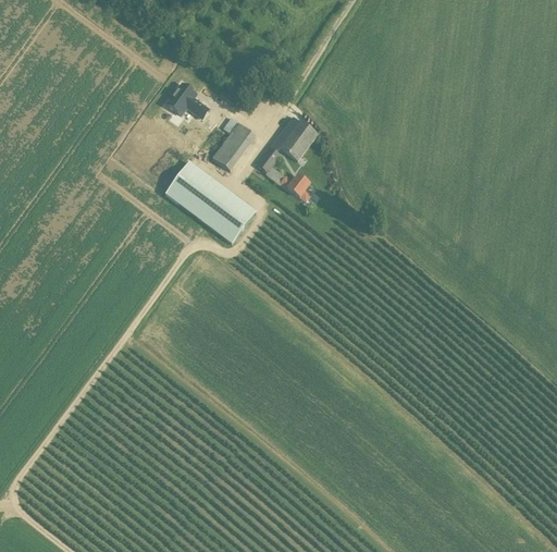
[(175,77),(159,100),(176,112),(181,106),(195,114),(203,102),(189,94),(192,89),(175,77)]
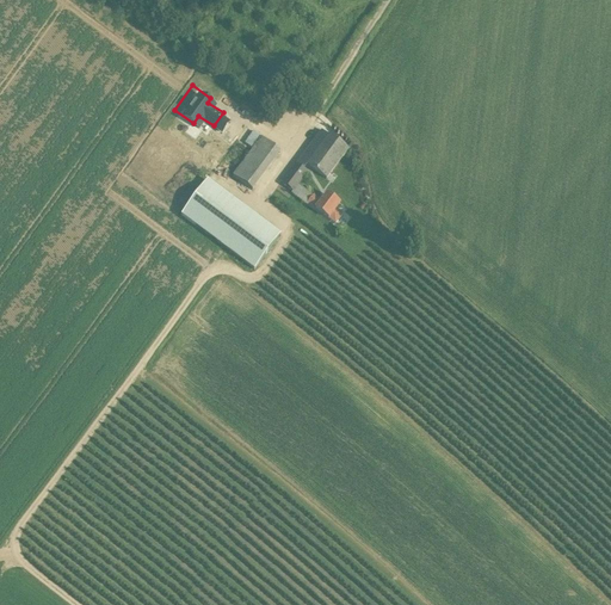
[(328,130),(327,130),(321,125),(313,136),(320,141),(306,159),(326,174),(347,144),(328,130)]
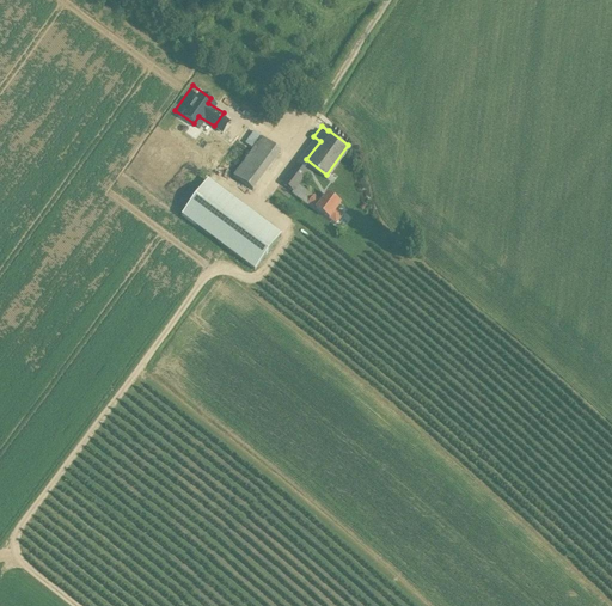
[(245,139),(252,145),(261,133),(254,128),(245,139)]
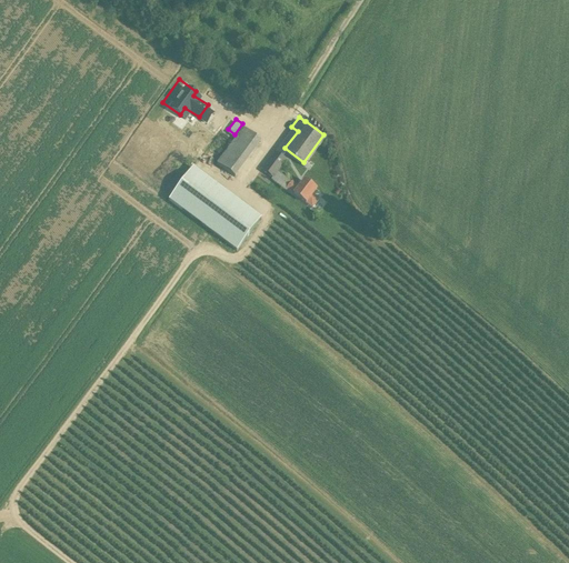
[(235,134),(231,139),(216,159),(233,173),(260,138),(242,123),(235,134)]
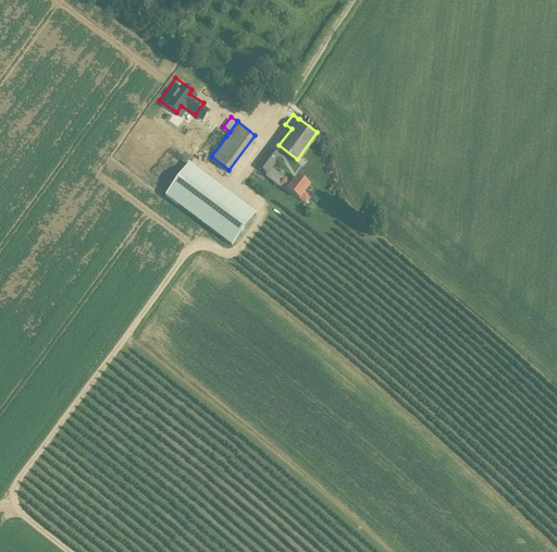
[(275,150),(270,146),(257,162),(267,170),(271,164),(280,152),(275,150)]
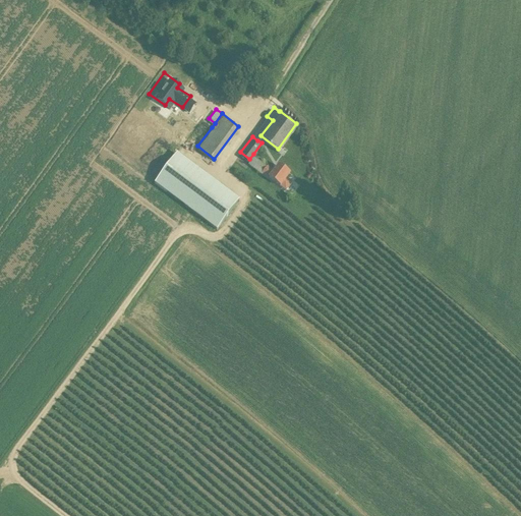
[(177,150),(154,180),(216,227),(239,196),(212,175),(177,150)]
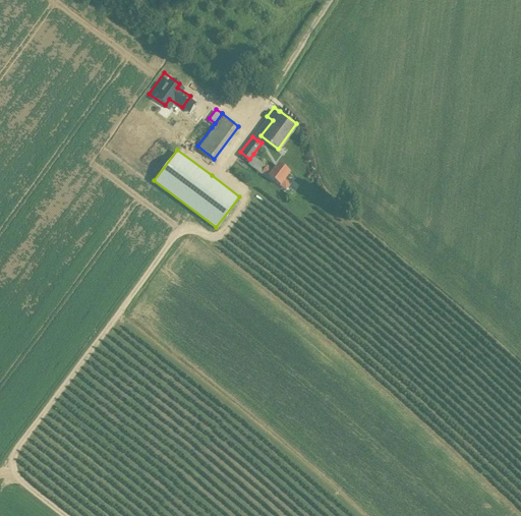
[(269,174),(274,168),(253,154),(249,159),(248,161),(262,171),(263,169),(269,174)]
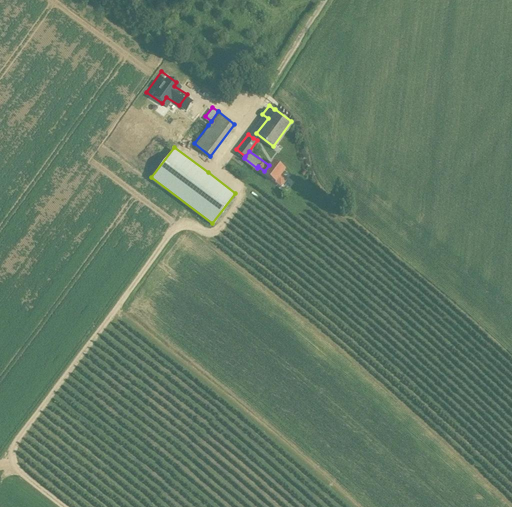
[(284,167),(273,159),(269,165),(264,171),(281,183),(288,175),(281,170),(284,167)]
